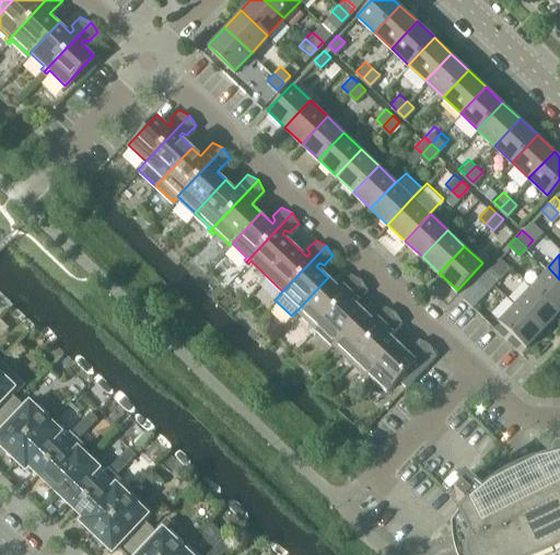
[(490,265),(483,272),(493,281),(500,275),(490,265)]
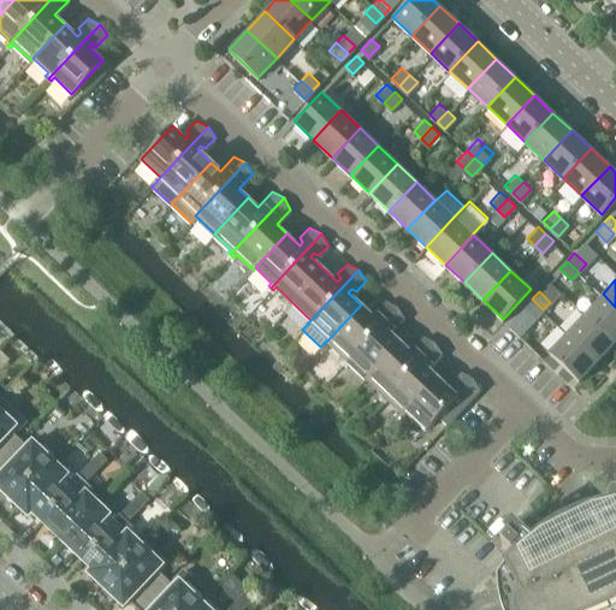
[(615,338),(615,307),(603,294),(585,313),(614,341),(615,338)]
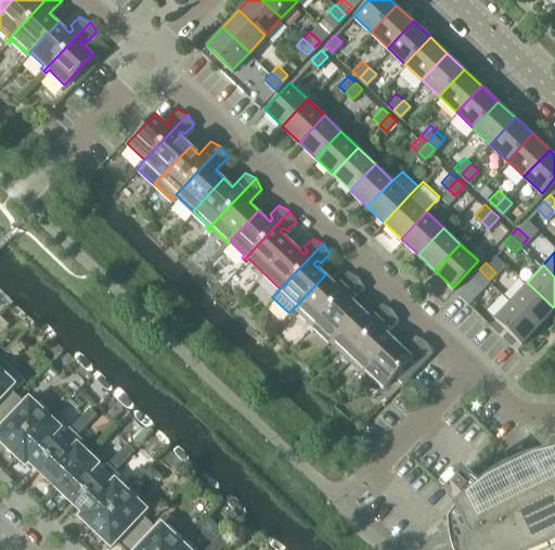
[(325,275),(295,307),(310,321),(307,324),(309,327),(358,275),(347,269),(334,283),(325,275)]
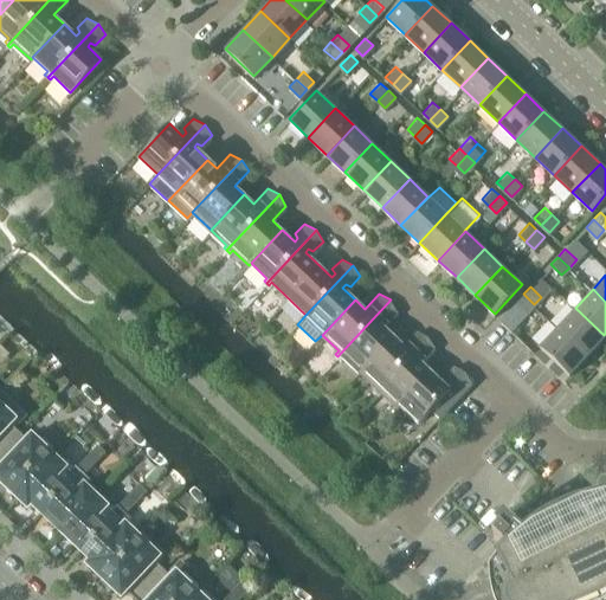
[(534,304),(523,294),(516,301),(527,311),(534,304)]
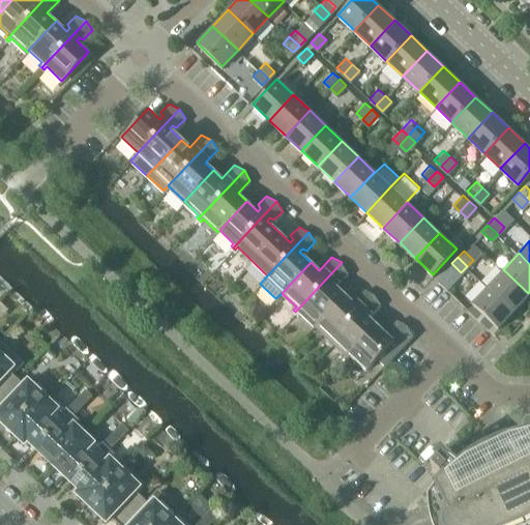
[(342,262),(295,312),(297,313),(299,310),(314,324),(344,293),(335,285),(347,272),(342,262)]
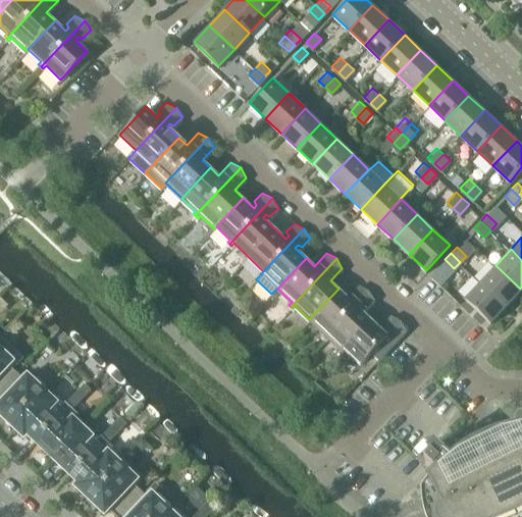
[(496,265),(480,281),(505,305),(520,289),(496,265)]
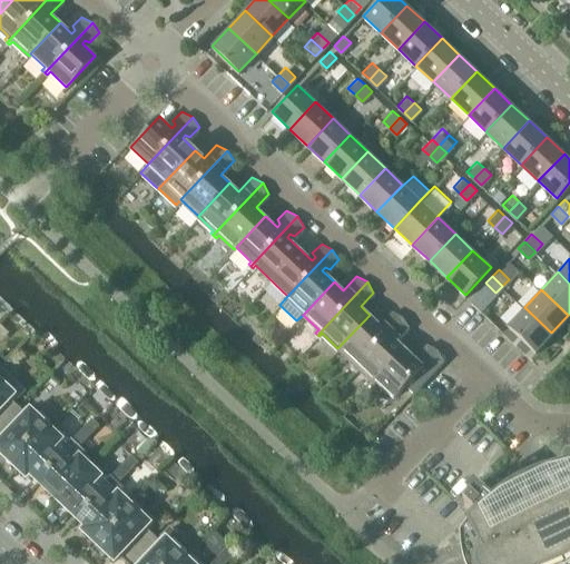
[(551,333),(524,307),(508,325),(534,350),(551,333)]
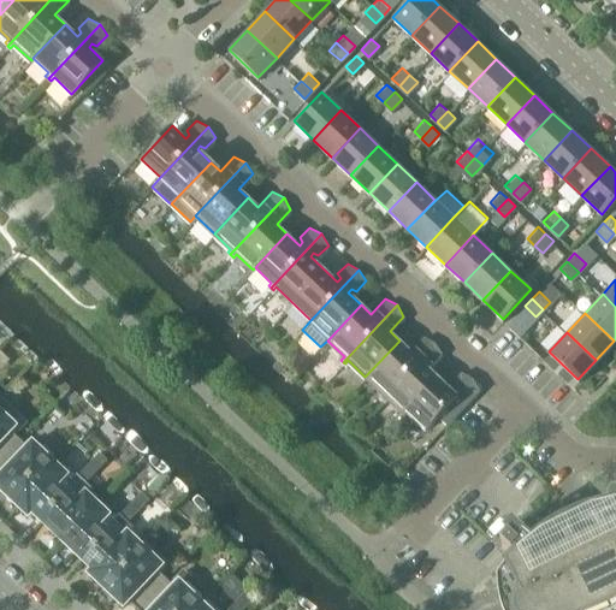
[(409,349),(400,341),(365,377),(381,391),(378,395),(381,397),(434,341),(422,335),(409,349)]
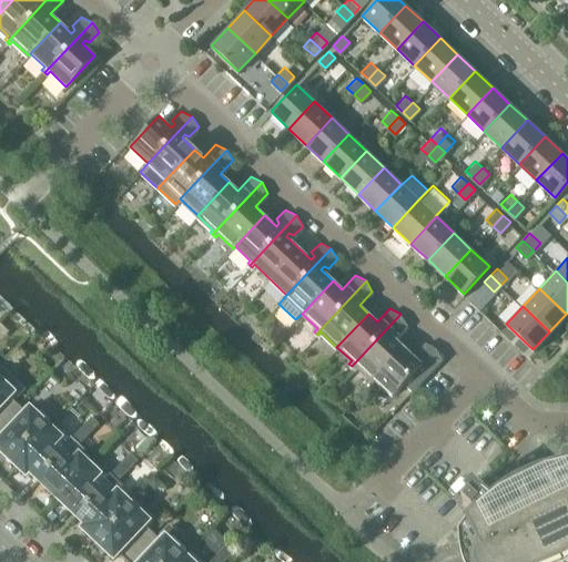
[(401,314),(352,366),(354,368),(356,365),(372,380),(374,378),(404,347),(394,338),(407,325),(401,314)]
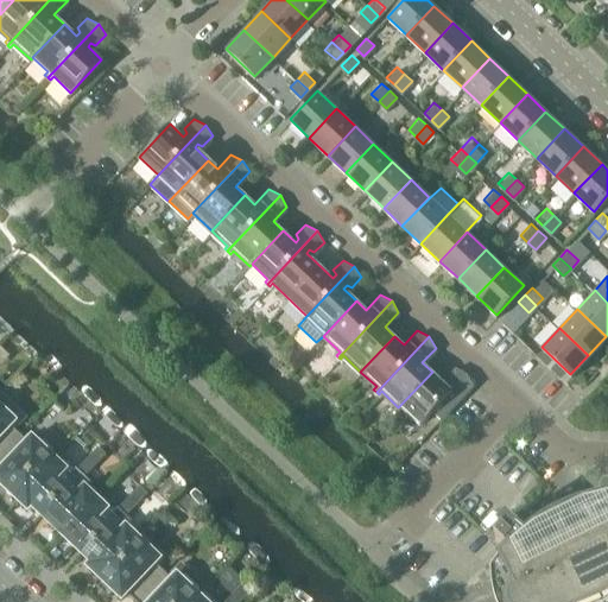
[(432,372),(400,405),(419,423),(432,409),(441,417),(473,382),(467,372),(455,366),(445,375),(448,380),(444,384),(432,372)]
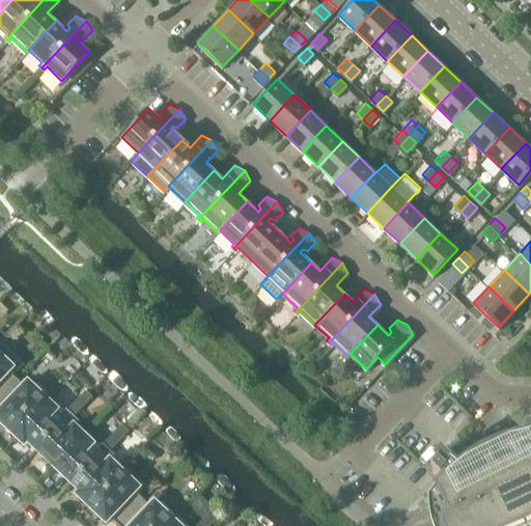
[(0,392),(16,377),(11,372),(15,368),(23,360),(0,338),(0,392)]
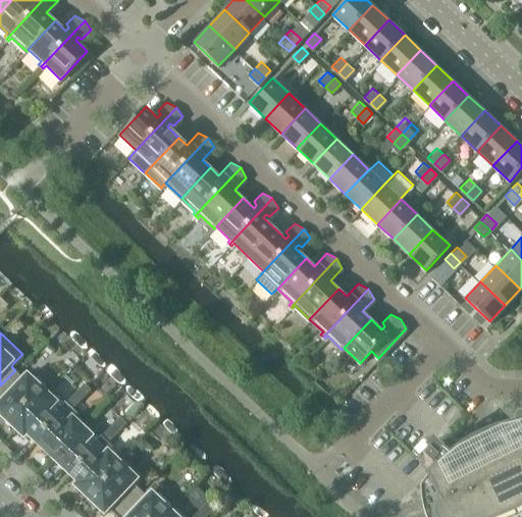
[(15,370),(0,385),(0,405),(6,411),(3,414),(14,425),(15,423),(45,392),(52,384),(33,366),(25,373),(24,372),(21,375),(15,370)]
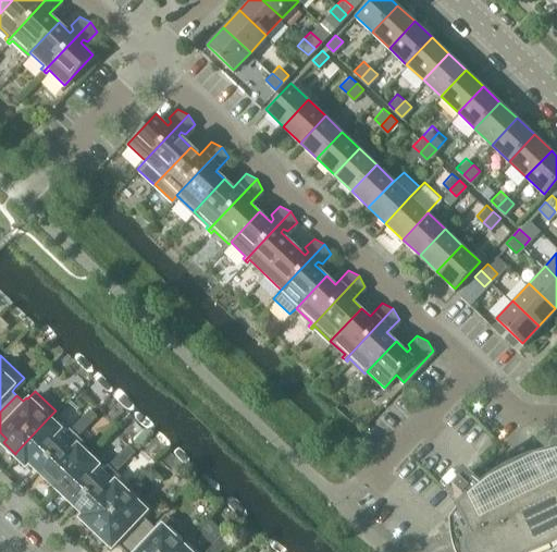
[(89,406),(79,417),(87,424),(96,414),(89,406)]
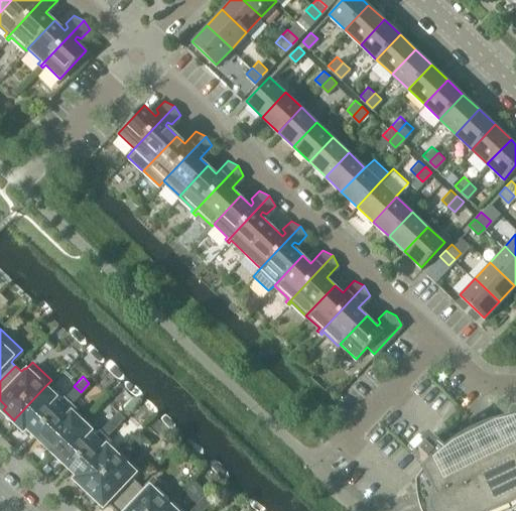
[(15,418),(14,420),(15,421),(23,428),(26,425),(29,428),(33,425),(38,429),(61,405),(68,398),(59,390),(60,388),(51,380),(44,387),(15,418)]
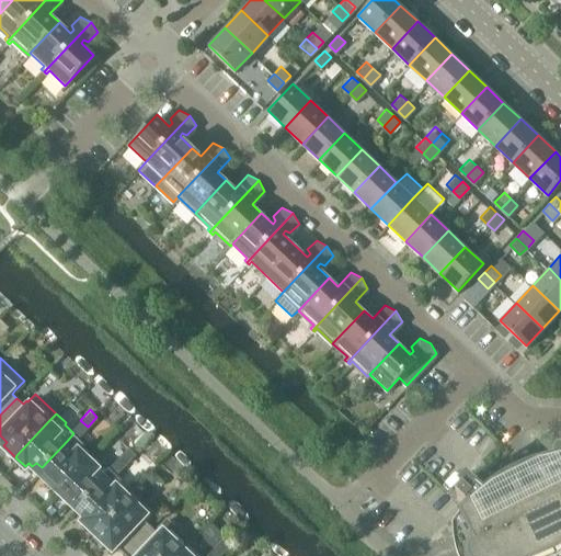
[(67,441),(42,467),(46,473),(42,477),(56,490),(94,450),(84,441),(83,442),(78,437),(73,433),(67,441)]
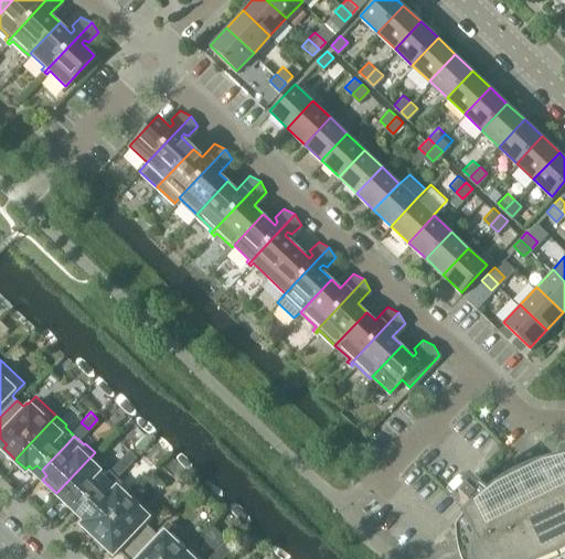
[(129,448),(119,459),(126,465),(136,455),(129,448)]
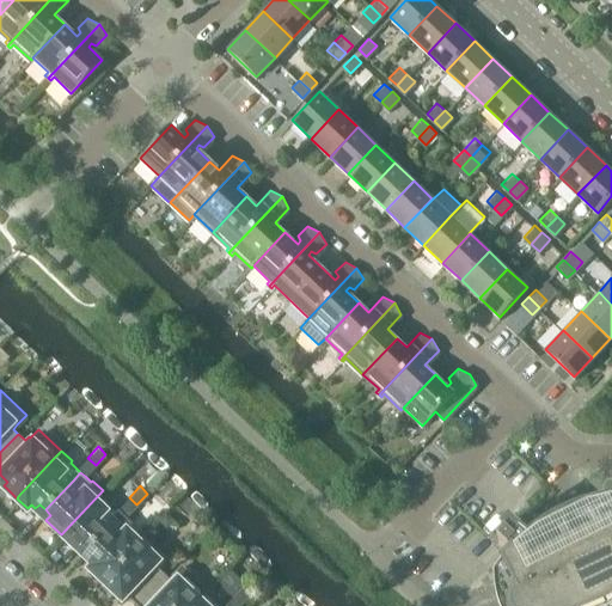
[(565,514),(550,522),(528,537),(509,519),(501,528),(505,532),(497,539),(513,552),(502,564),(494,576),(495,583),(496,594),(499,605),(611,605),(611,489),(611,490),(609,491),(607,494),(607,497),(607,500),(597,502),(577,508),(565,514)]
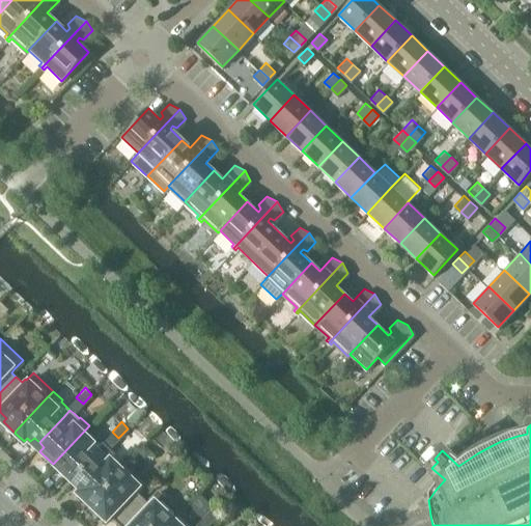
[(89,425),(53,464),(66,476),(71,472),(75,476),(76,476),(100,451),(99,451),(106,444),(109,447),(118,438),(112,432),(103,441),(98,436),(99,434),(89,425)]
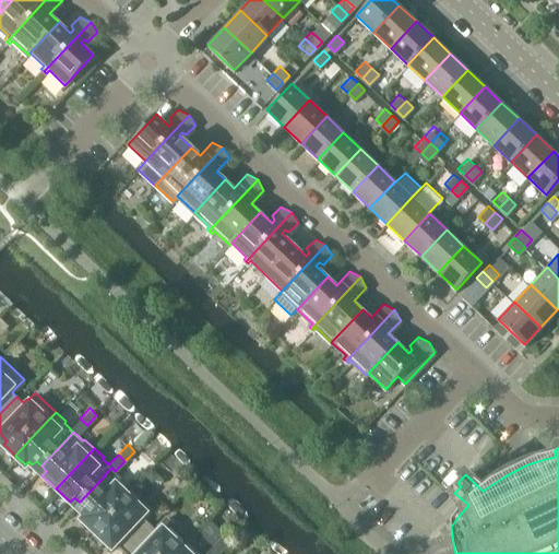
[(105,475),(80,502),(84,507),(81,510),(85,515),(82,518),(91,528),(125,492),(115,483),(114,484),(105,475)]
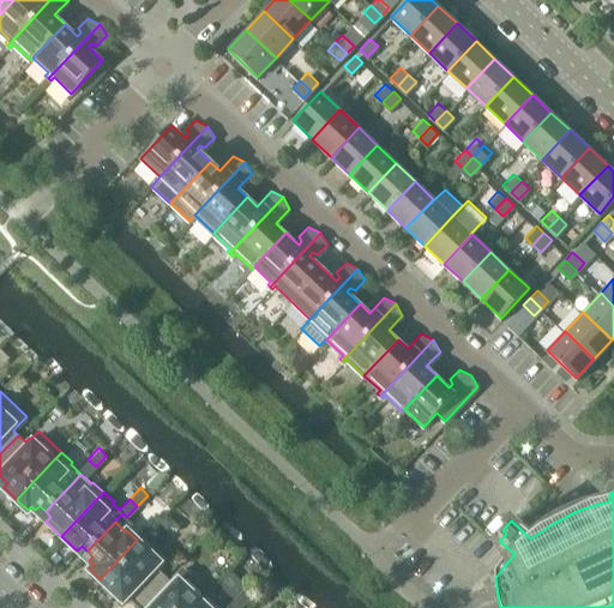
[(137,540),(100,579),(113,591),(116,588),(136,605),(164,573),(160,569),(163,565),(137,540)]
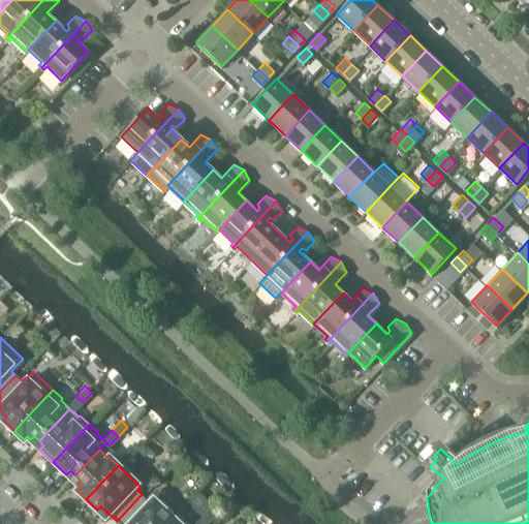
[(142,494),(117,521),(119,523),(164,523),(172,517),(173,517),(178,512),(181,509),(180,507),(157,486),(148,495),(146,498),(142,494)]
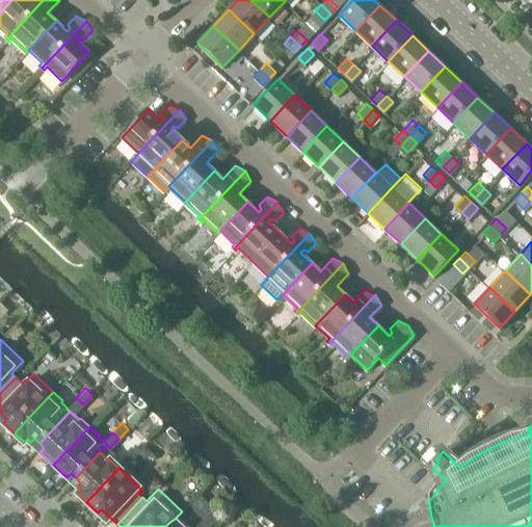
[(212,508),(203,518),(209,524),(218,515),(212,508)]
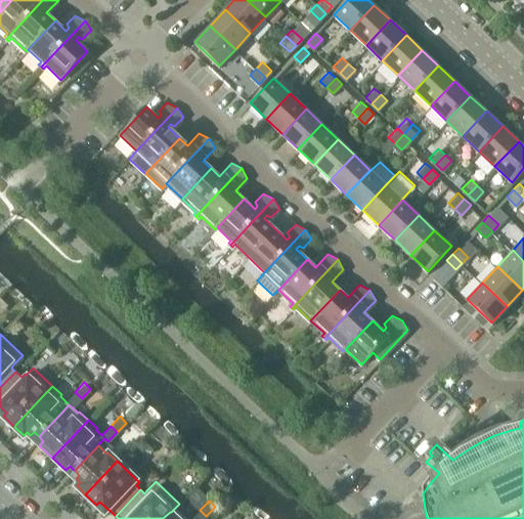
[(170,512),(163,518),(189,518),(176,507),(171,512),(170,512)]
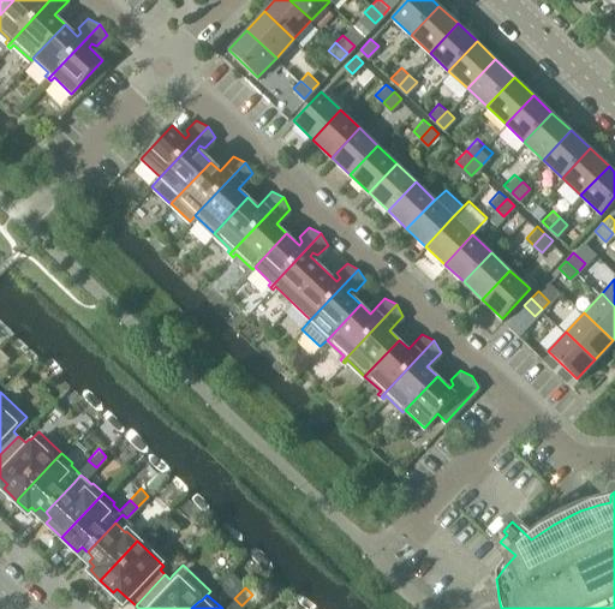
[(234,598),(224,608),(238,608),(242,605),(234,598)]
